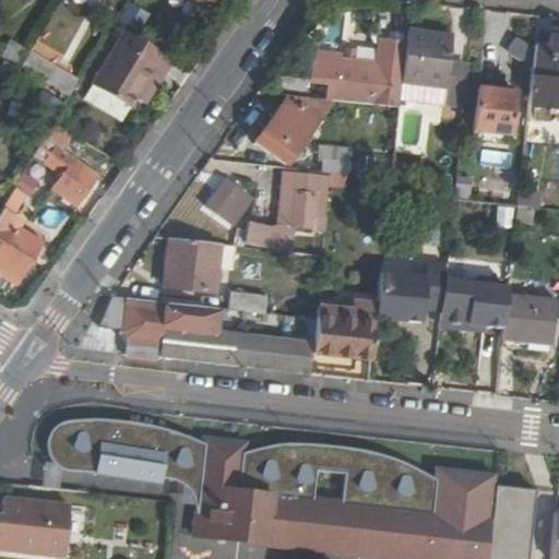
[(190,0),(209,11),(215,0),(190,0)]
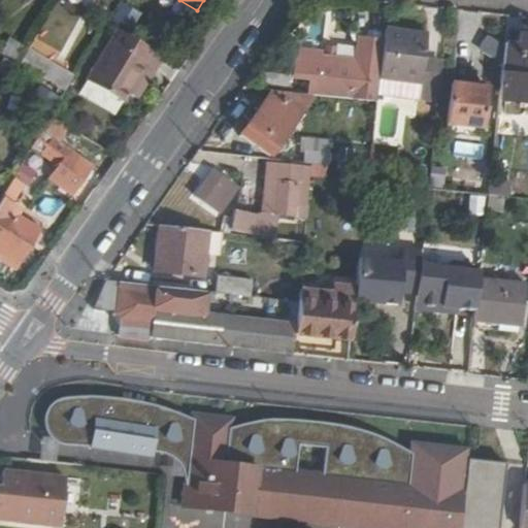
[(127,27),(136,10),(123,3),(113,20),(127,27)]
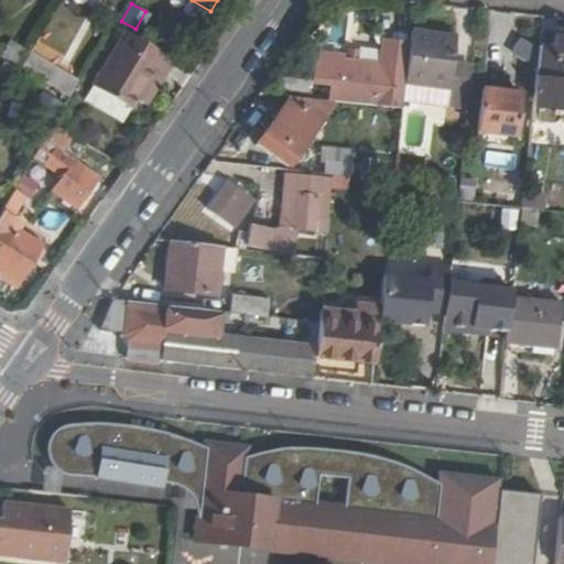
[(409,44),(404,85),(448,89),(446,102),(468,105),(473,68),(452,66),(455,36),(410,32),(409,44)]
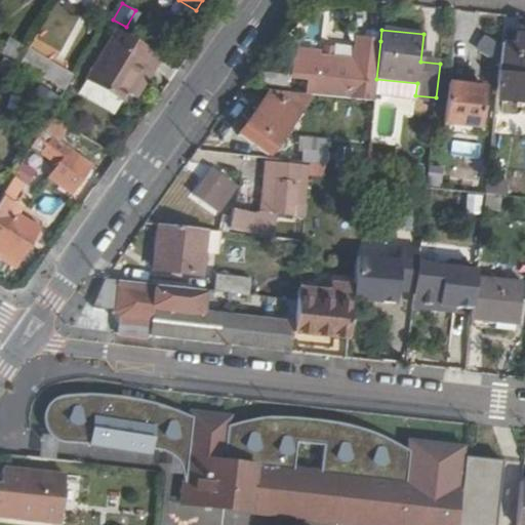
[(109,45),(85,82),(120,105),(143,68),(150,72),(159,56),(116,32),(109,45)]
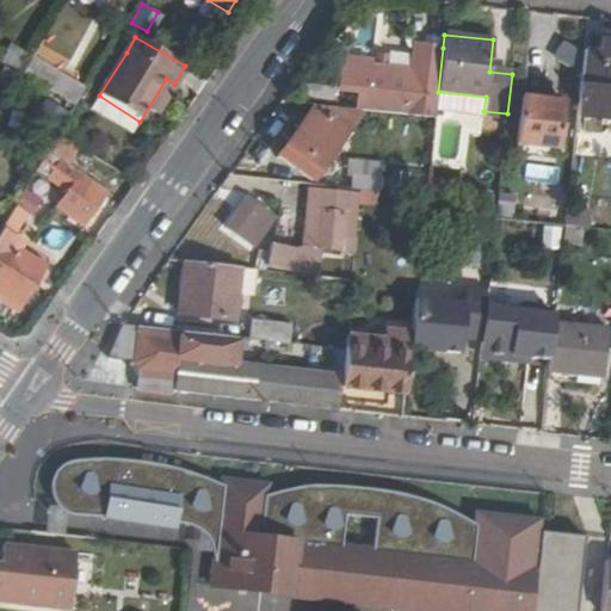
[(584,49),(576,116),(610,119),(610,41),(602,41),(599,51),(584,49)]
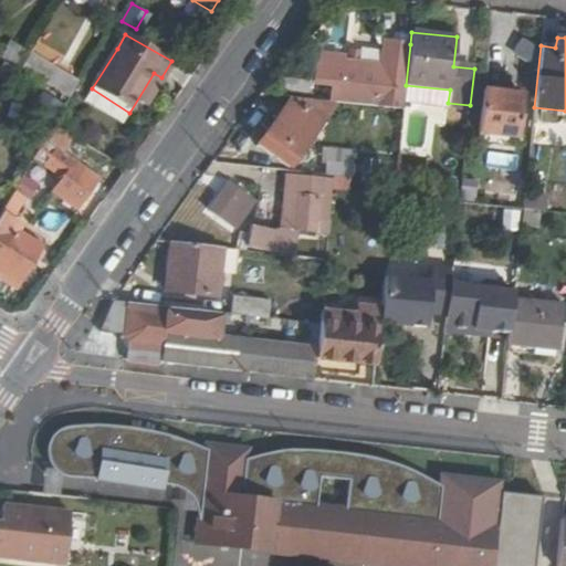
[(332,83),(329,101),(404,109),(406,85),(410,44),(383,41),(379,66),(341,62),(341,58),(315,54),(313,81),(332,83)]
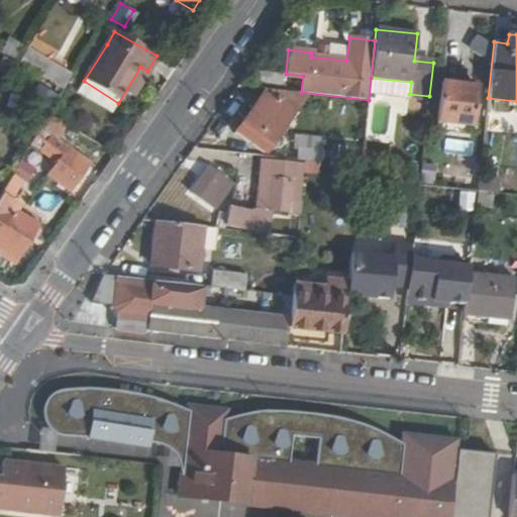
[(30,50),(22,69),(64,88),(73,70),(30,50)]
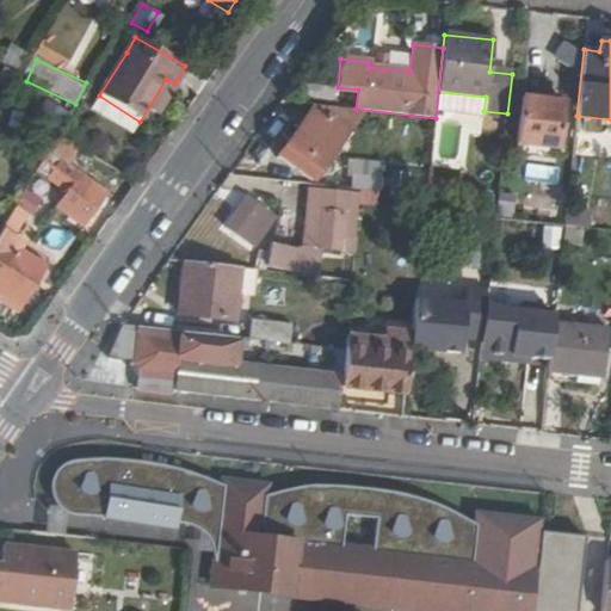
[(332,87),(301,84),(300,103),(315,104),(331,106),(332,87)]
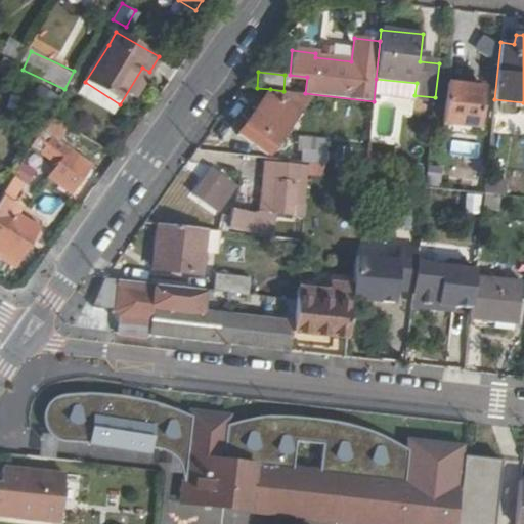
[(448,85),(444,124),(478,128),(483,88),(448,85)]
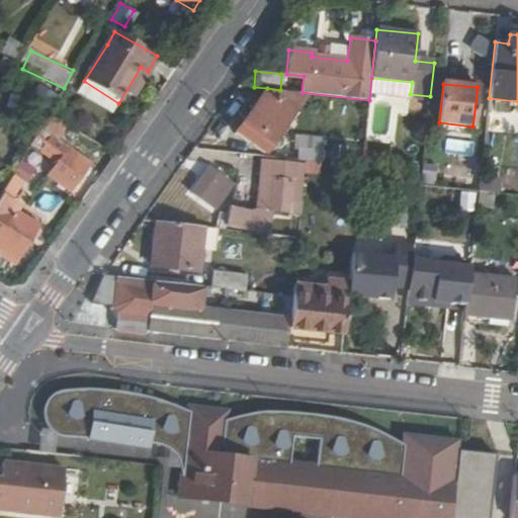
[(267,88),(235,133),(263,153),(309,93),(280,90),(267,88)]
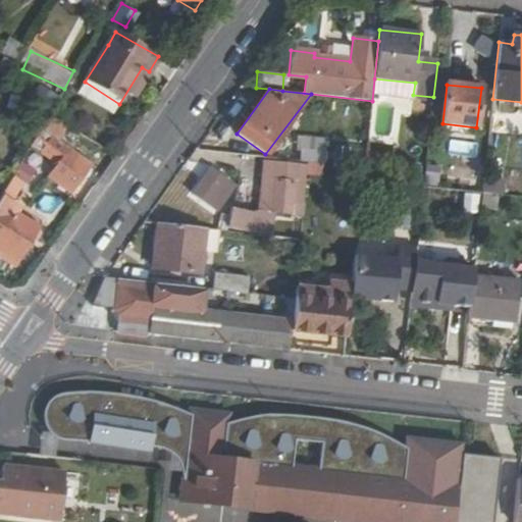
[(32,144),(58,164),(50,176),(70,192),(89,166),(40,131),(32,144)]
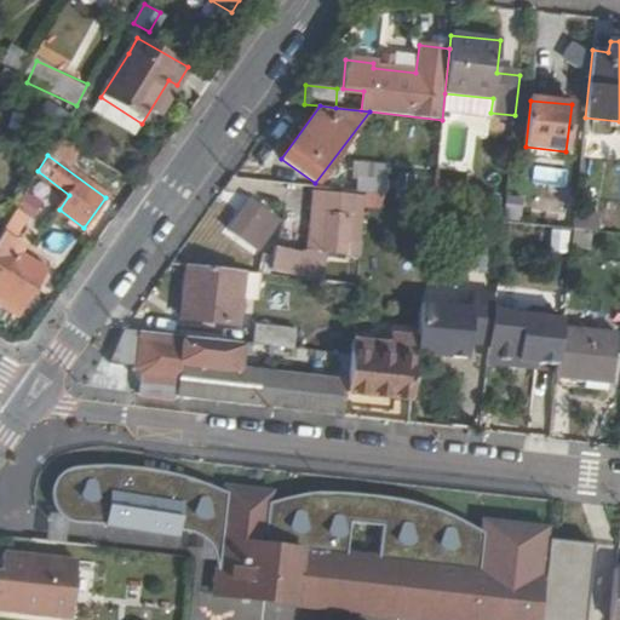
[(357,164),(355,179),(380,182),(383,167),(357,164)]
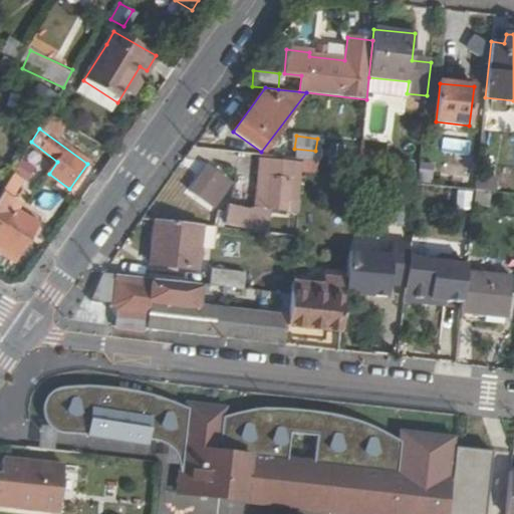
[(294,149),(294,159),(314,162),(315,151),(294,149)]
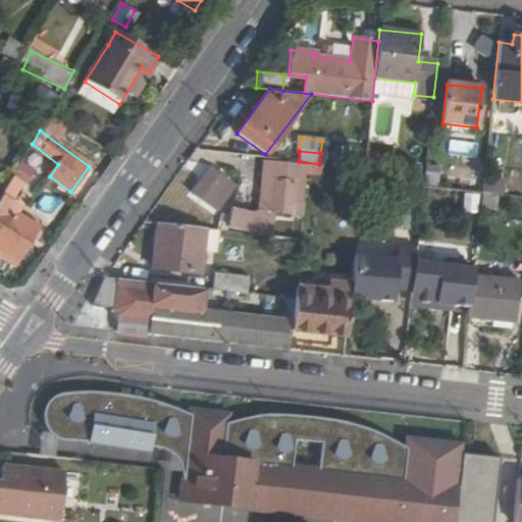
[(306,203),(310,165),(269,161),(263,210),(296,214),(298,202),(306,203)]
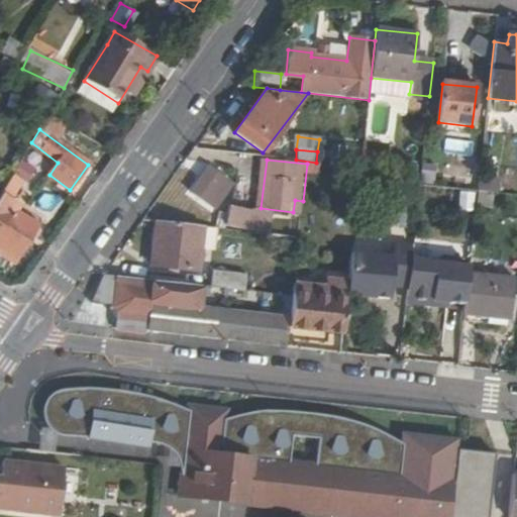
[(210,169),(193,194),(214,208),(231,184),(210,169)]
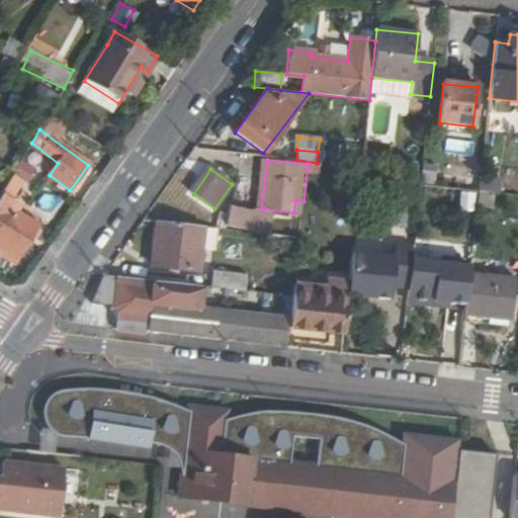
[(0,194),(0,246),(16,257),(37,226),(14,211),(17,206),(10,202),(22,183),(11,176),(0,194)]
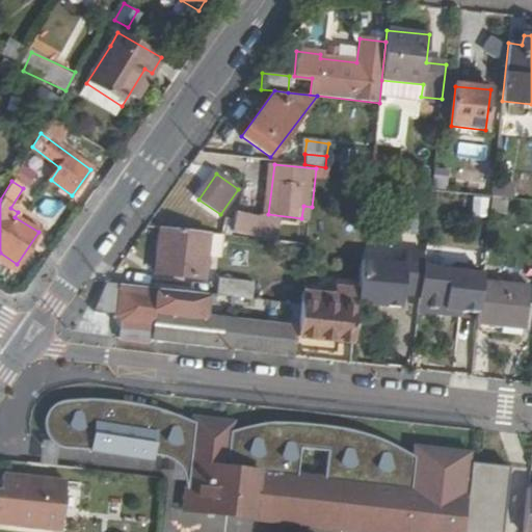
[(370,198),(366,234),(417,238),(421,204),(370,198)]
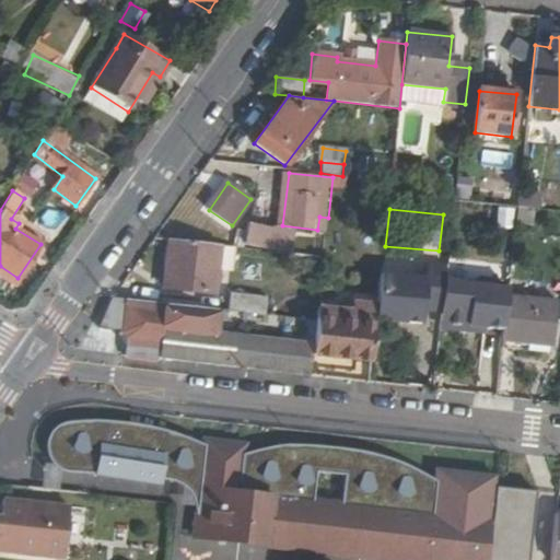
[(272,228),(251,222),(246,245),(268,247),(272,228)]
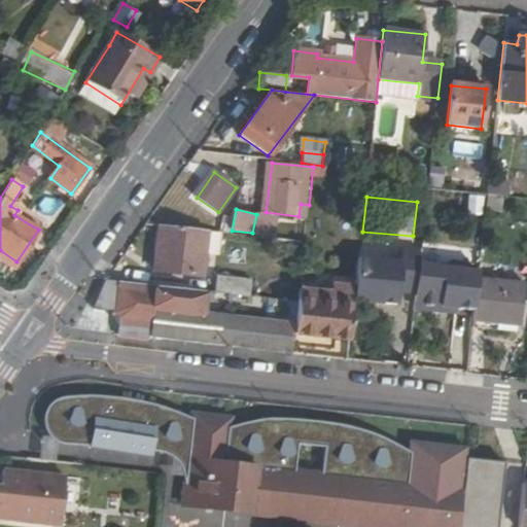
[(266,216),(256,214),(252,233),(260,234),(266,216)]
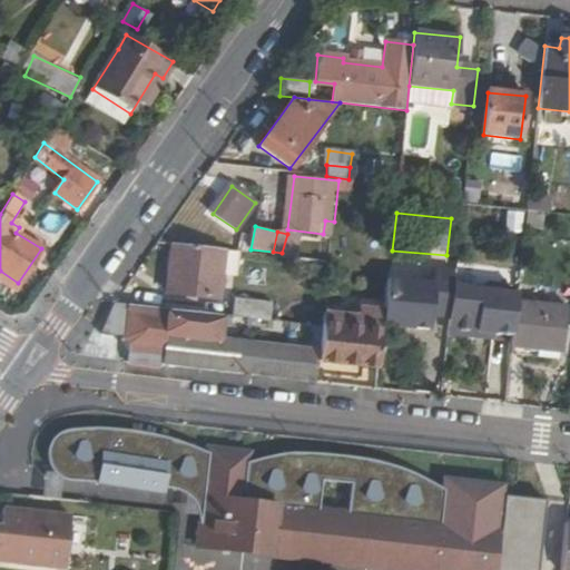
[(174,243),(168,293),(219,297),(224,248),(174,243)]
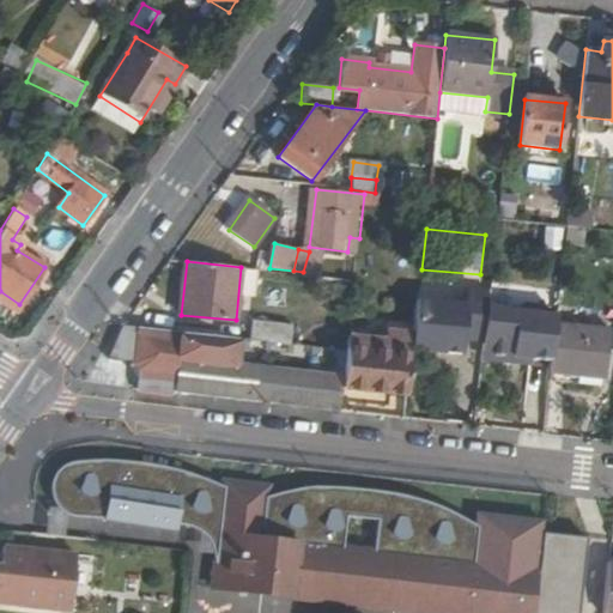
[(468,304),(419,299),(414,335),(413,352),(463,357),(465,339),(468,309),(468,304)]
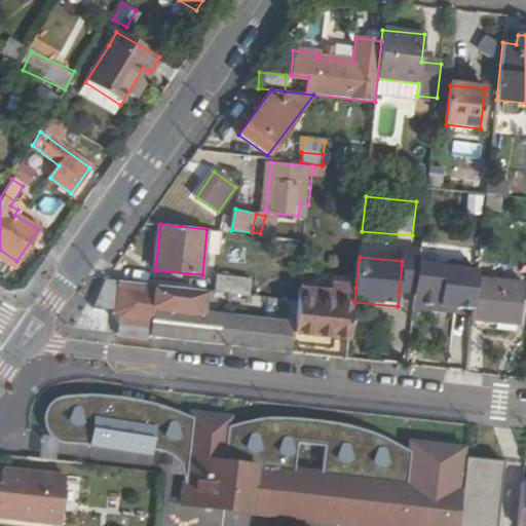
[(455,310),(474,312),(477,278),(478,267),(467,266),(463,260),(451,259),(444,264),(418,261),(418,266),(415,292),(414,305),(419,312),(433,313),(440,308),(455,310)]
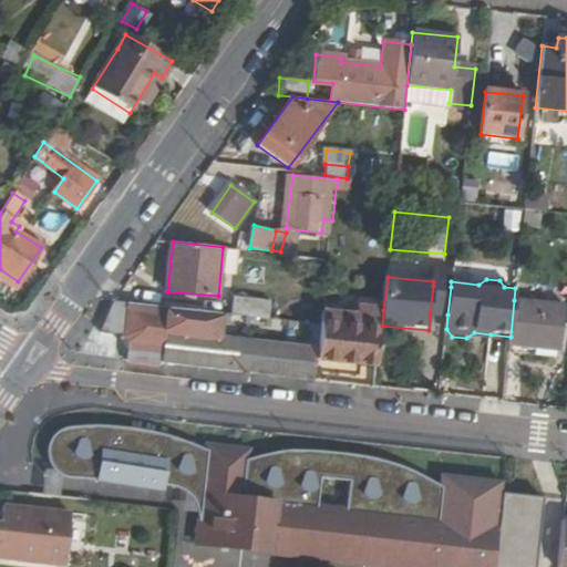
[(447,315),(451,287),(433,286),(430,313),(447,315)]
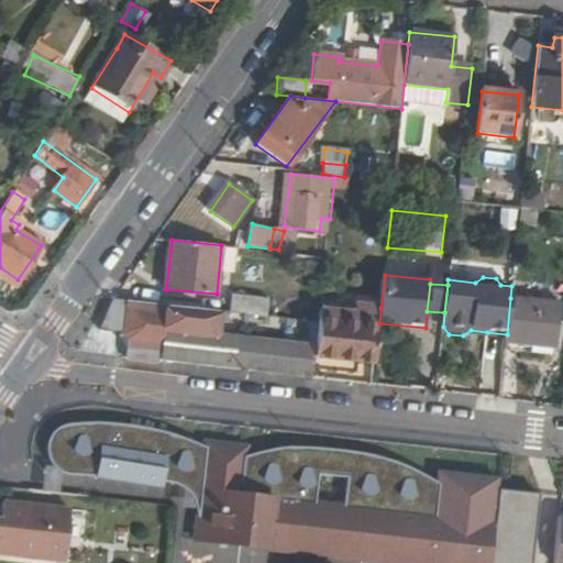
[(507,334),(506,345),(556,350),(562,305),(510,298),(507,334)]
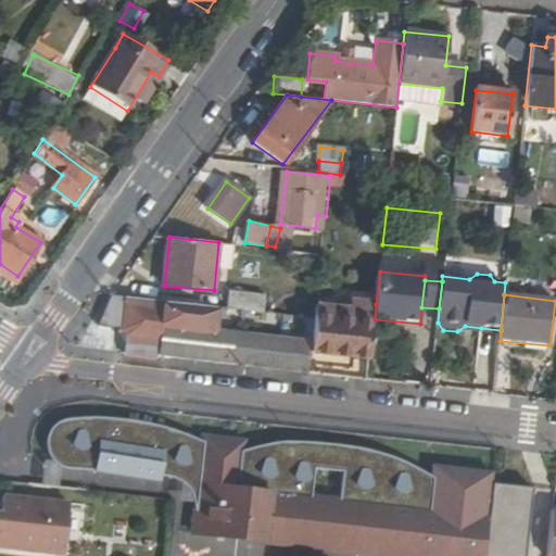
[(112,295),(99,327),(124,328),(129,335),(127,352),(159,356),(162,333),(169,335),(172,324),(213,327),(216,306),(112,295)]
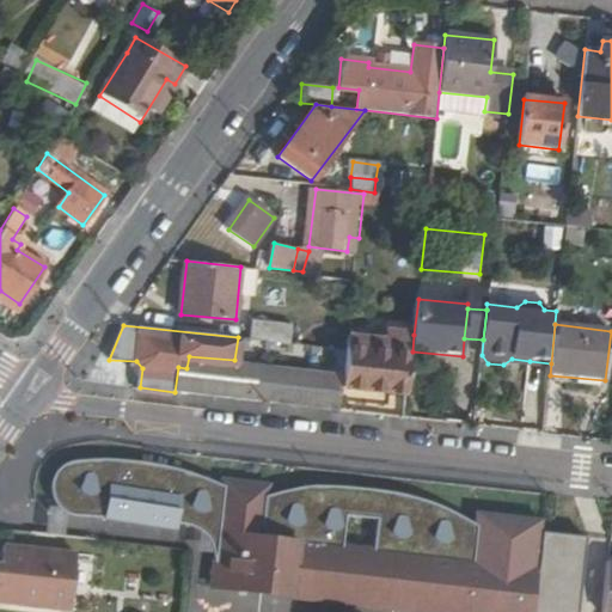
[(352,337),(350,349),(412,355),(412,352),(414,335),(385,331),(385,341),(352,337)]
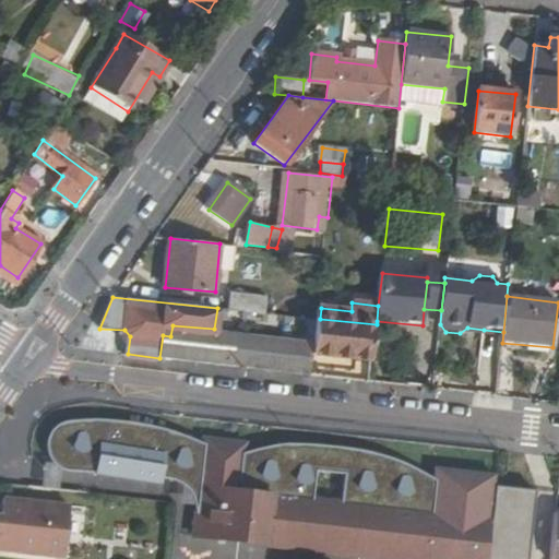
[(320,319),(314,364),(354,368),(355,357),(372,359),(377,324),(320,319)]
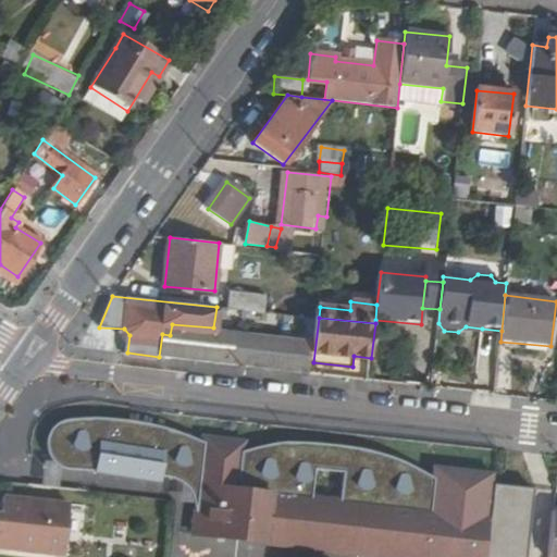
[(162,334),(159,357),(309,373),(312,339),(213,327),(172,324),(170,335),(162,334)]
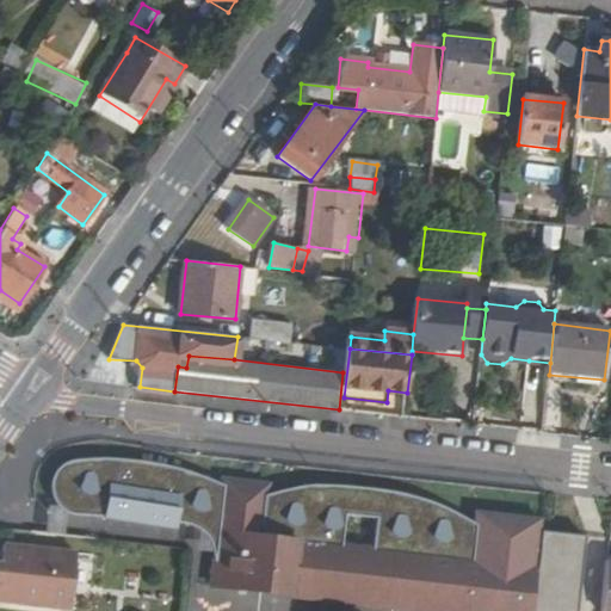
[(215,561),(213,586),(431,610),(531,610),(541,524),(476,517),(475,528),(458,517),(421,499),(388,489),(362,486),(328,485),(300,488),(264,495),(264,486),(223,481),(222,492),(209,483),(184,473),(158,466),(128,462),(104,462),(76,463),(67,467),(60,473),(54,481),(53,491),(54,501),(59,507),(67,513),(78,517),(183,523),(196,530),(205,539),(213,550),(215,561)]
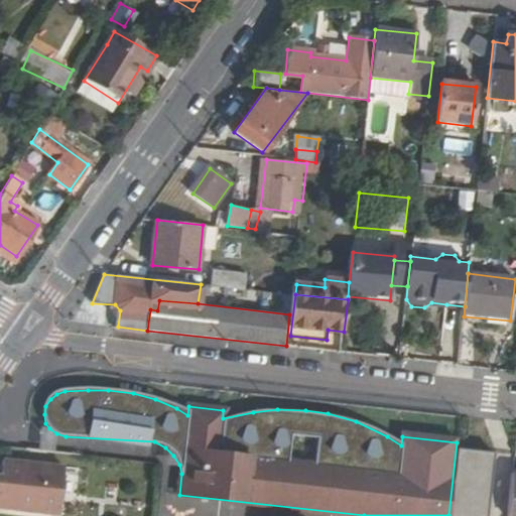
[(487,515),(495,447),(457,442),(448,515),(487,515)]
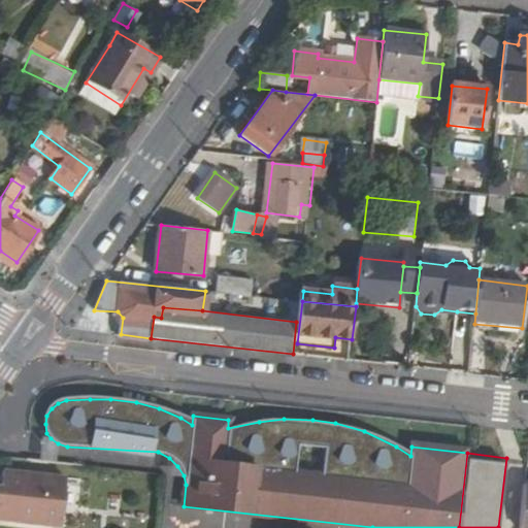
[(0,517),(60,524),(65,485),(2,477),(1,484),(0,484),(0,517)]
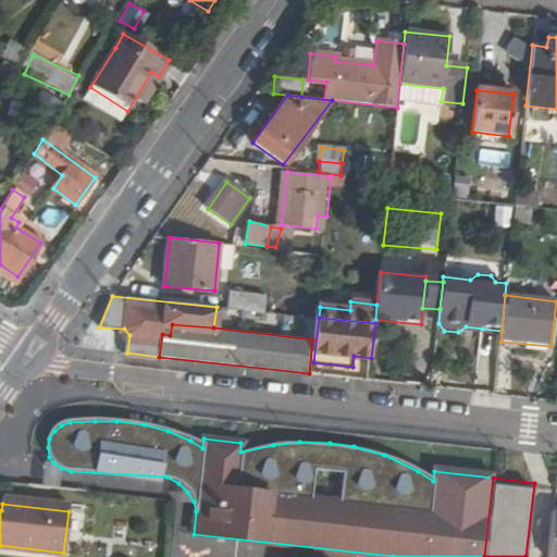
[(556,556),(556,511),(552,511),(545,556),(556,556)]
